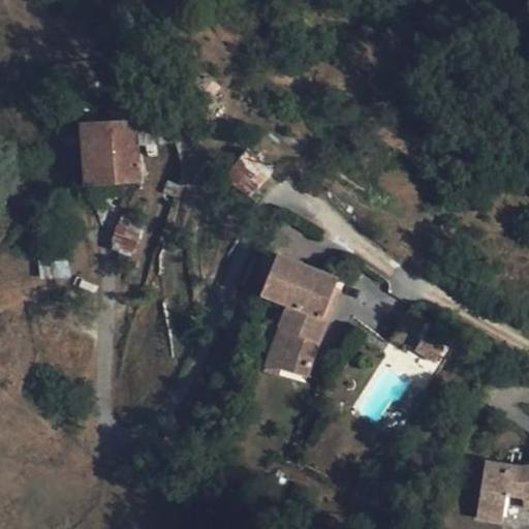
[(136,122),(83,124),(85,184),(141,180),(136,122)]
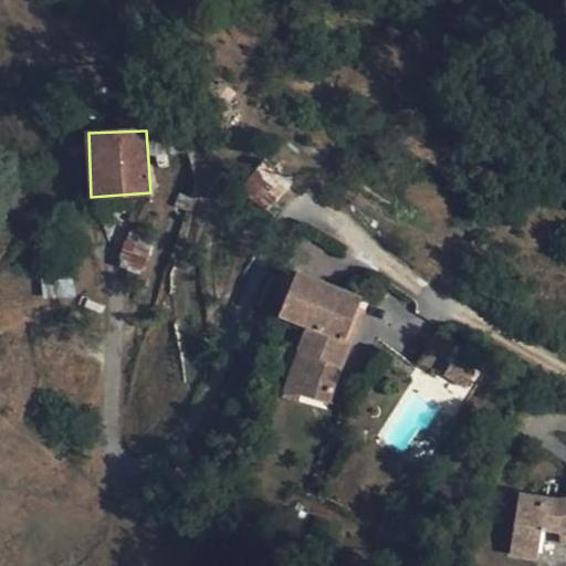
[(290,181),(263,159),(241,189),(268,211),(290,181)]
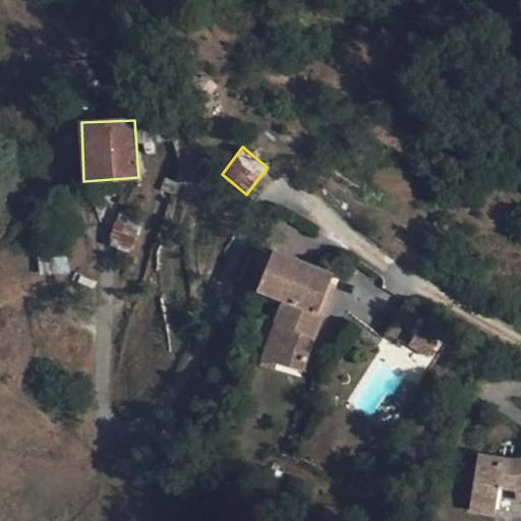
[(131,251),(139,224),(116,218),(108,245),(131,251)]
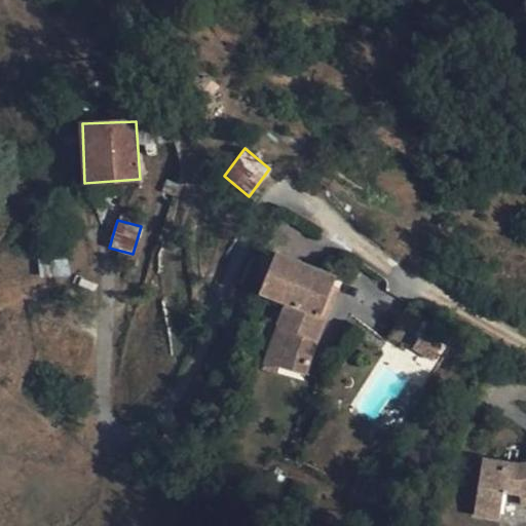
[(334,278),(278,255),(263,293),(289,304),(264,368),(275,373),(279,363),(306,374),(338,291),(331,288),(334,278)]
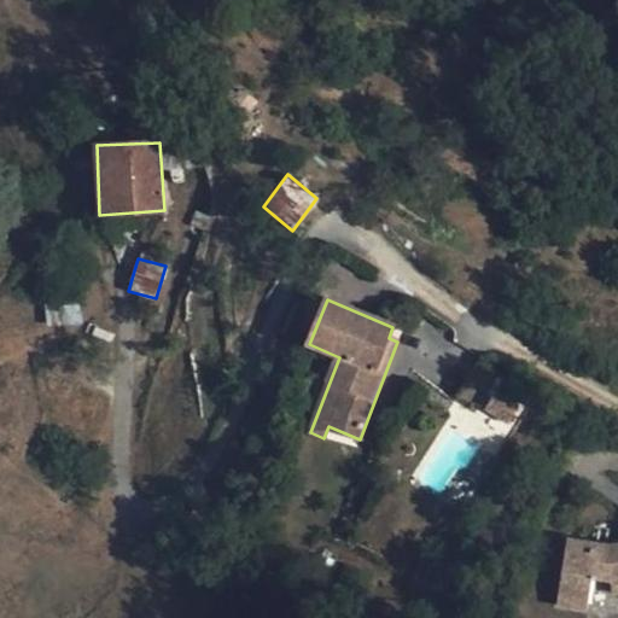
[(519,401),(499,385),(488,401),(509,417),(519,401)]
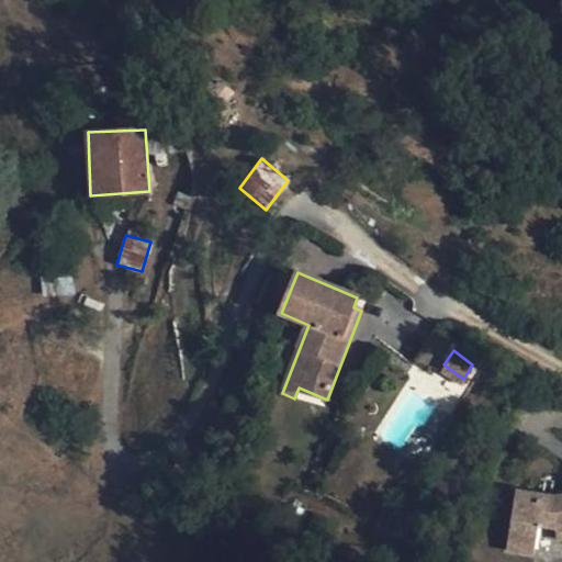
[(561,494),(550,496),(516,491),(506,549),(534,553),(539,525),(555,528),(557,538),(561,537),(561,494)]
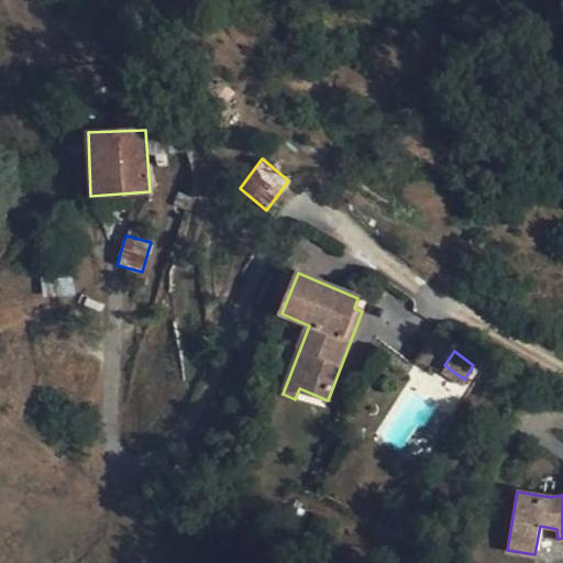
All buildings are outlined.
